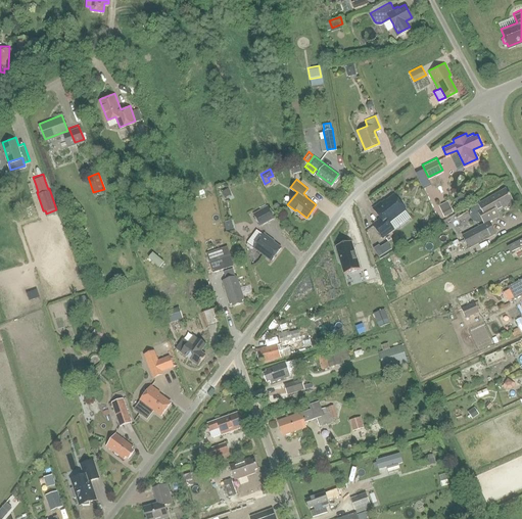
[(483,222),(463,234),(469,246),(494,232),(487,220),(499,214),(496,209),(513,200),(506,186),(477,202),(480,207),(477,209),(483,222)]
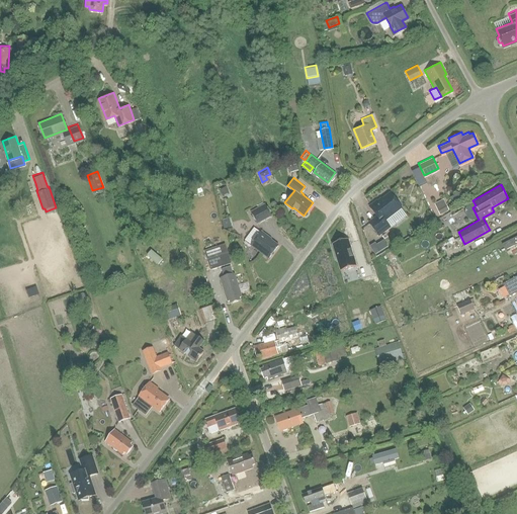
[(402,205),(391,191),(378,200),(377,198),(369,204),(377,215),(369,221),(378,234),(390,225),(384,219),(402,205)]
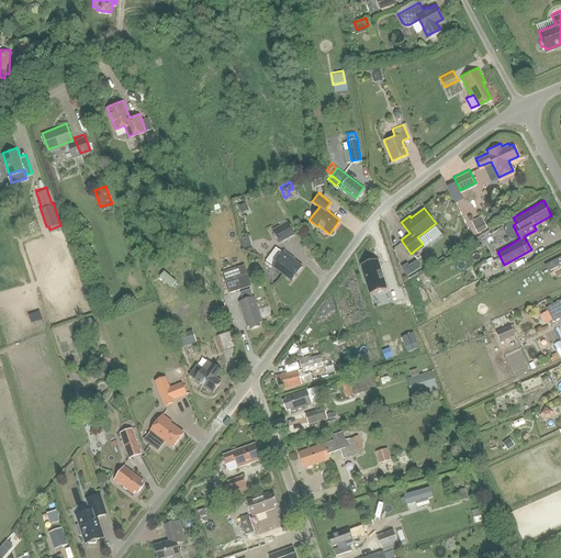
[(288,218),(271,226),(279,240),(295,231),(288,218)]
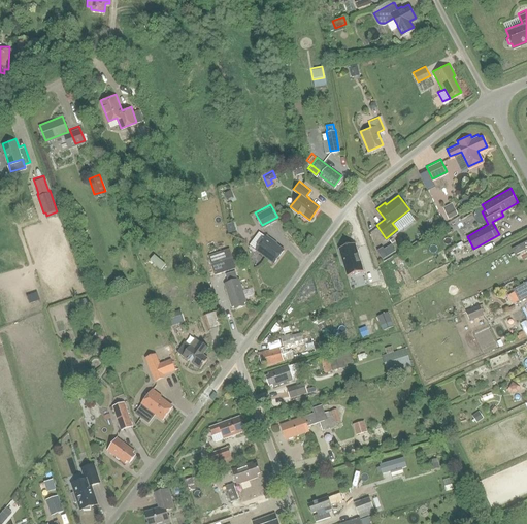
[(454,205),(446,210),(448,216),(456,210),(454,205)]
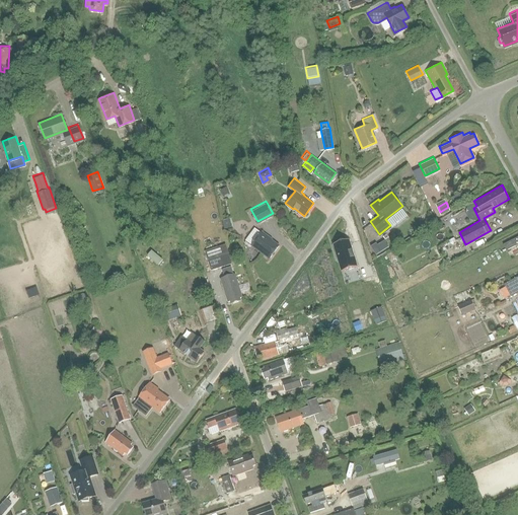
[(250,243),(269,256),(279,243),(268,235),(268,234),(261,229),(250,243)]
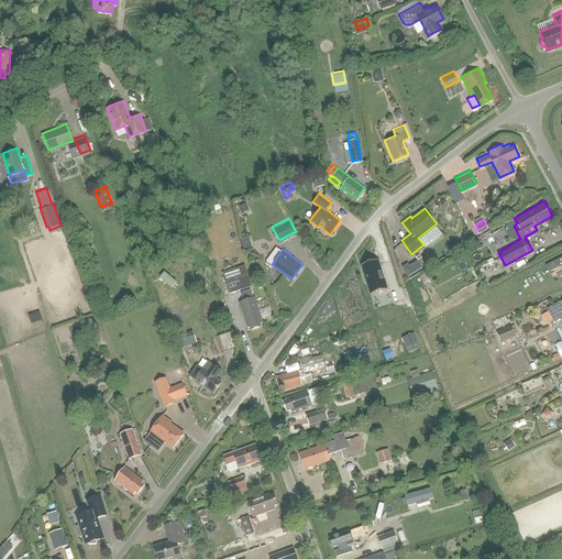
[(561,253),(546,262),(548,269),(561,261),(561,253)]
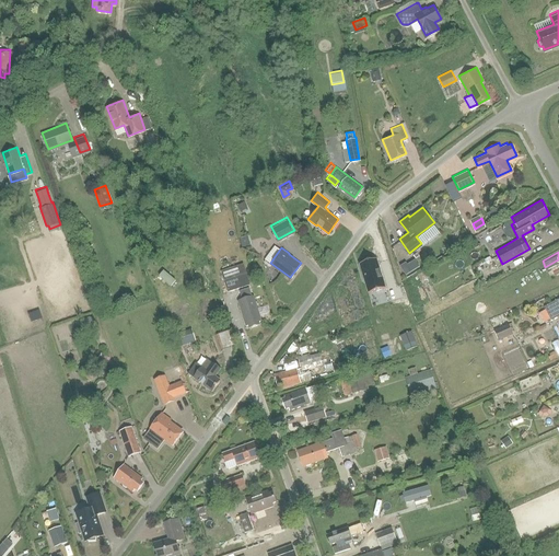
[(369,293),(385,288),(376,258),(359,264),(369,293)]
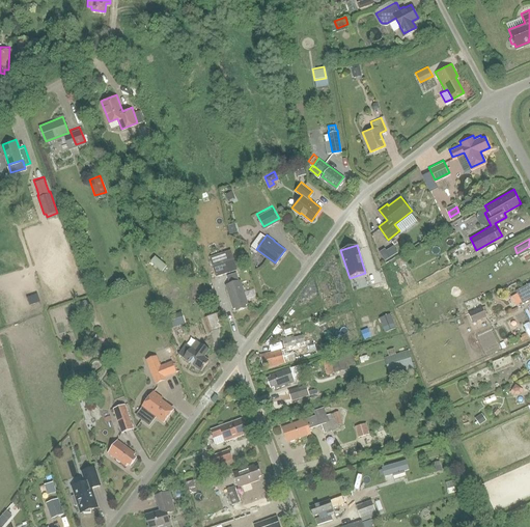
[(384,246),(378,249),(383,258),(389,254),(385,248),(384,246)]
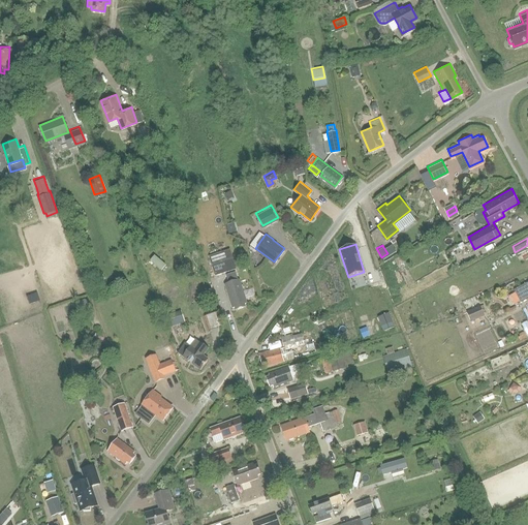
[(214,273),(236,267),(228,246),(208,253),(214,273)]
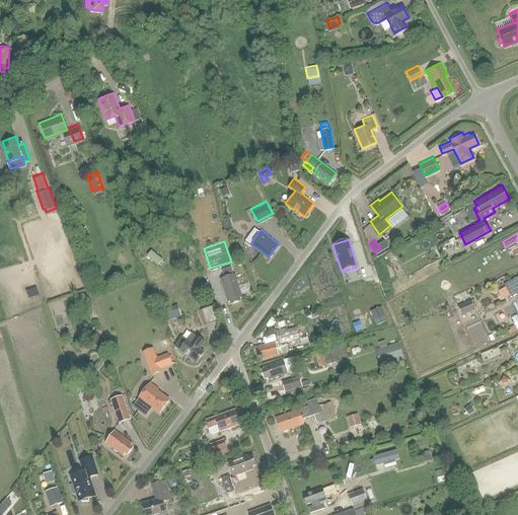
[(230,264),(221,267),(223,276),(233,273),(230,264)]
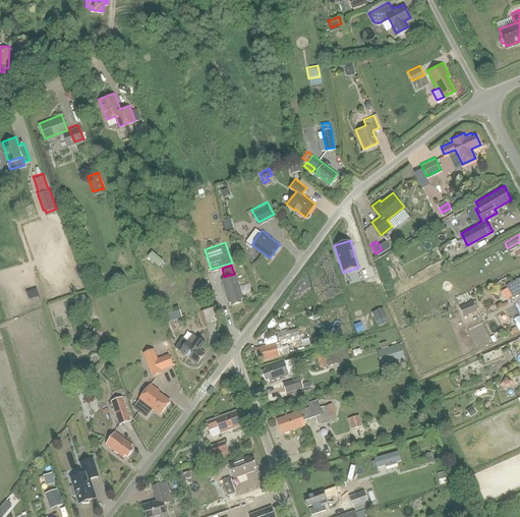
[(228,301),(230,300),(231,303),(241,300),(240,297),(242,296),(235,273),(234,274),(224,277),(221,278),(228,301)]
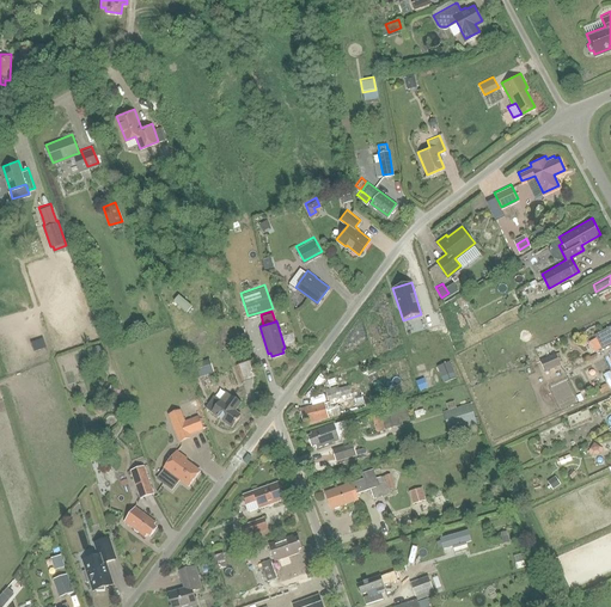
[(610,323),(594,332),(602,347),(610,342),(610,323)]
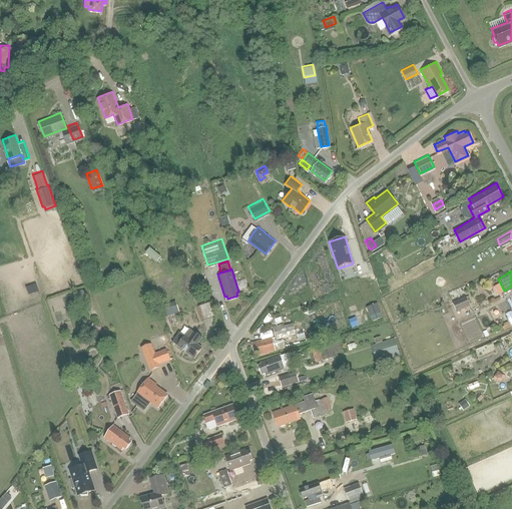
[(30,290),(39,286),(37,280),(27,284),(30,290)]
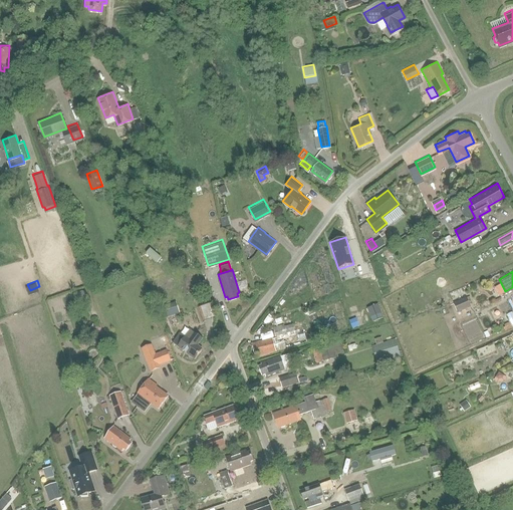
[(78,289),(76,292),(77,295),(80,296),(84,295),(85,292),(84,289),(81,287),(78,289)]
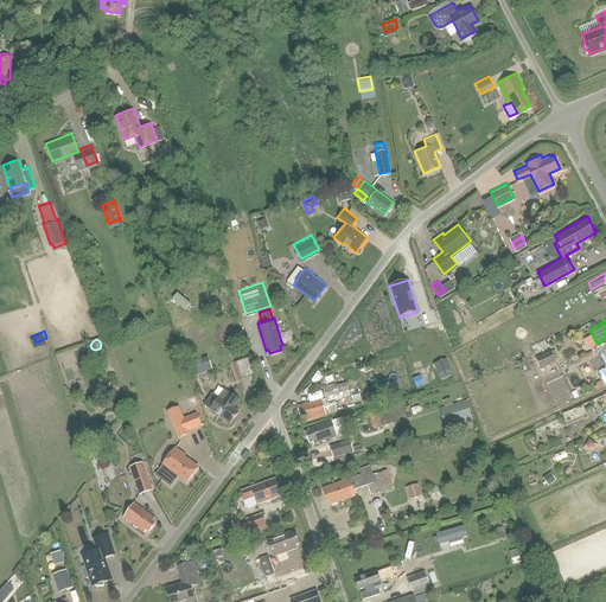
[(538,366),(554,359),(553,356),(557,353),(554,345),(533,354),(538,366)]
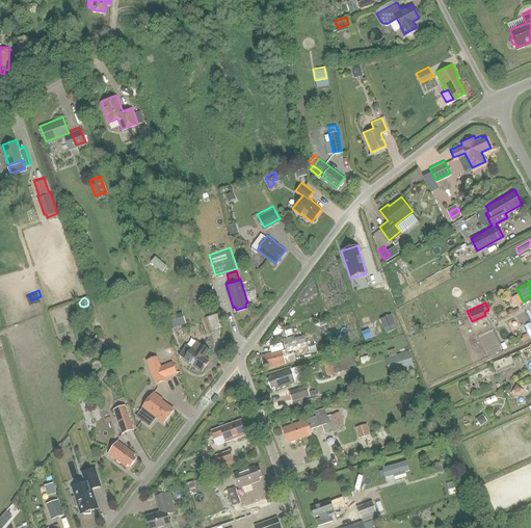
[(181,310),(165,315),(168,326),(185,320),(181,310)]
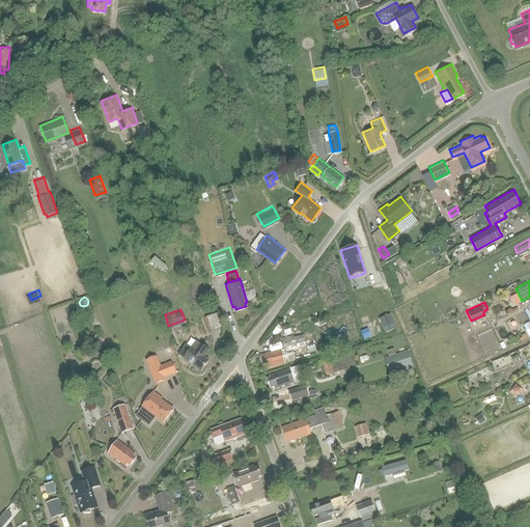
[(389,310),(379,315),(384,329),(395,325),(389,310)]
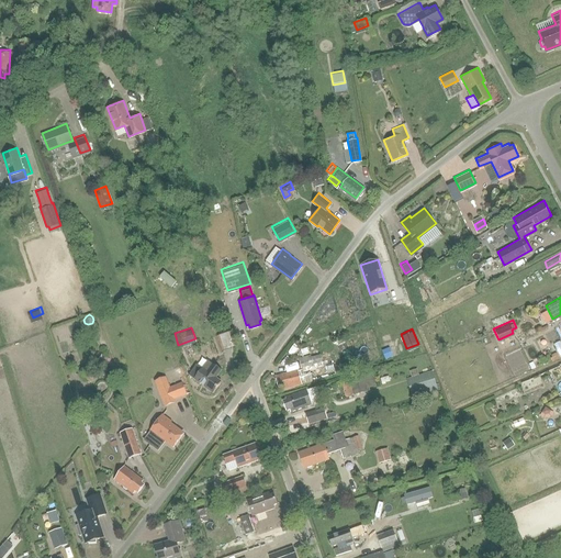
[(296,367),(275,374),(278,384),(281,384),(281,387),(312,378),(309,369),(303,371),(302,369),(313,366),(323,363),(322,359),(320,352),(310,355),(310,353),(299,355),(300,357),(299,357),(302,367),(298,368),(296,367)]
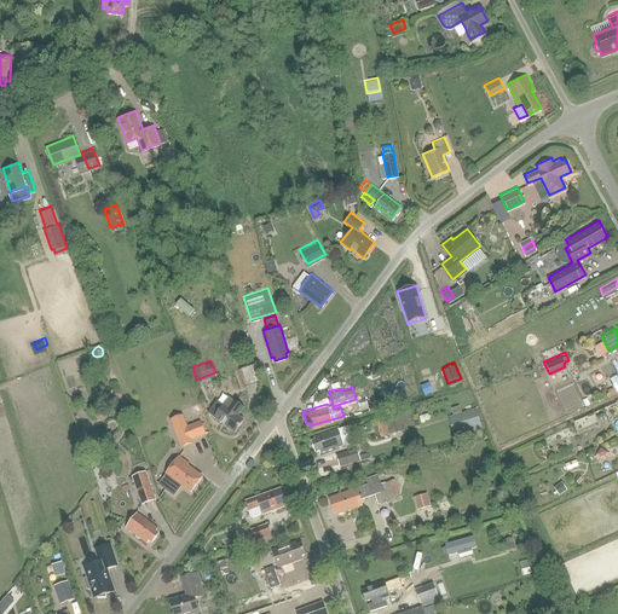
[(217,398),(207,410),(235,429),(243,417),(237,412),(243,404),(229,394),(223,403),(217,398)]
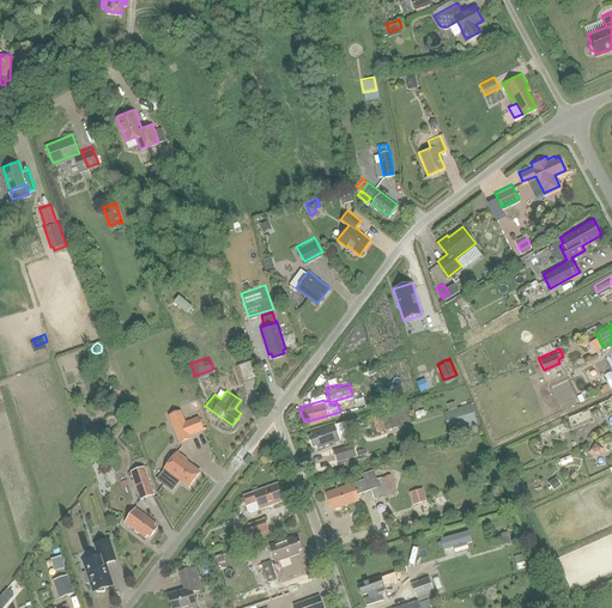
[(448,408),(444,409),(449,429),(477,421),(471,401),(455,406),(454,399),(447,401),(448,408)]
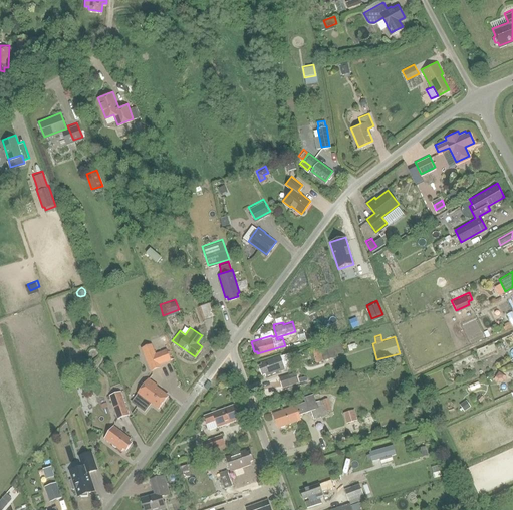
[(332,337),(325,339),(329,355),(336,353),(332,337)]
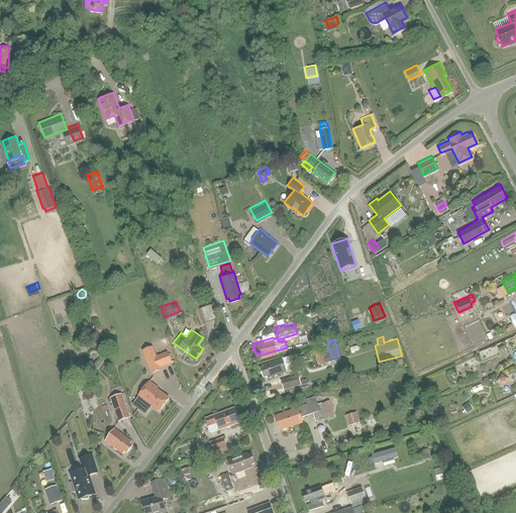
[(151,343),(141,347),(145,355),(151,371),(161,367),(160,366),(171,361),(167,349),(156,353),(155,351),(151,343)]
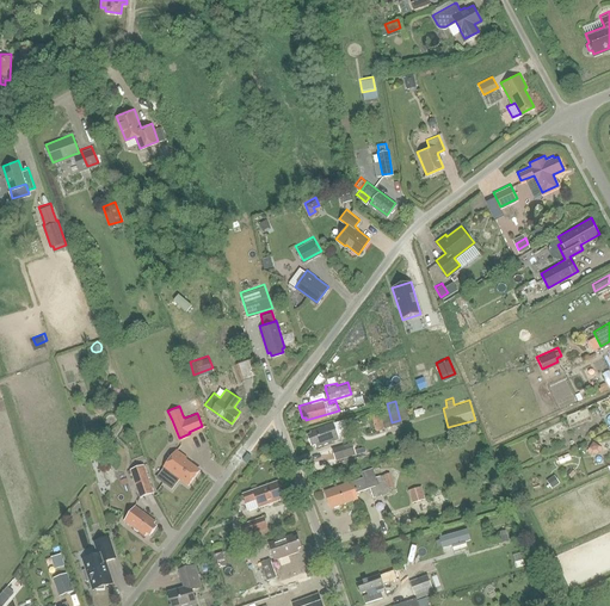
[(369,408),(374,428),(383,426),(379,406),(369,408)]
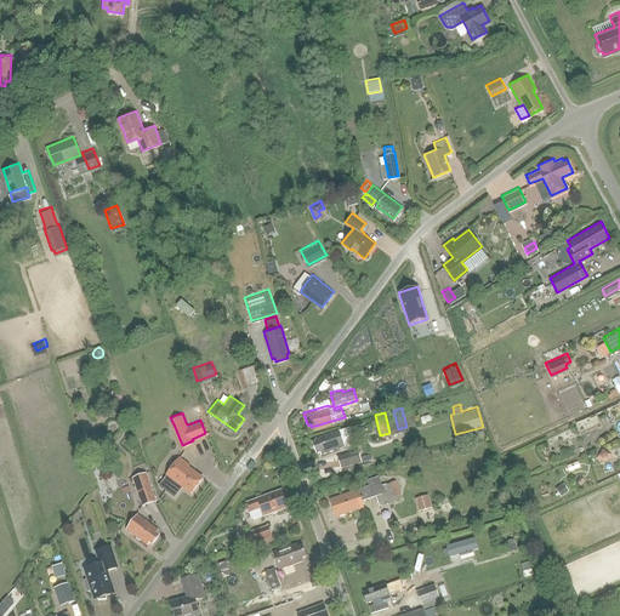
[(316,450),(320,449),(320,451),(343,443),(342,439),(353,435),(348,425),(339,428),(337,427),(314,435),(316,438),(312,440),(316,450)]
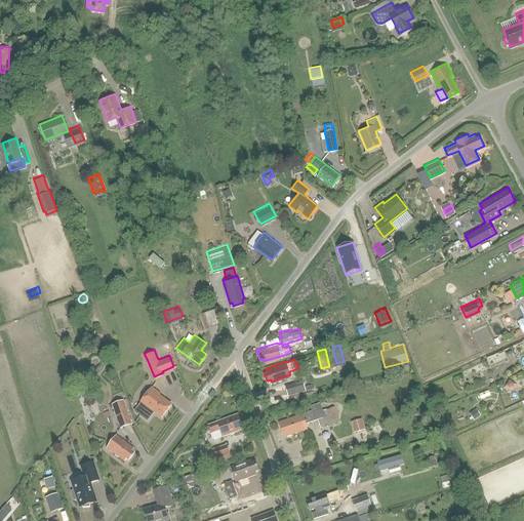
[(301,378),(284,384),(287,394),(305,389),(301,378)]
